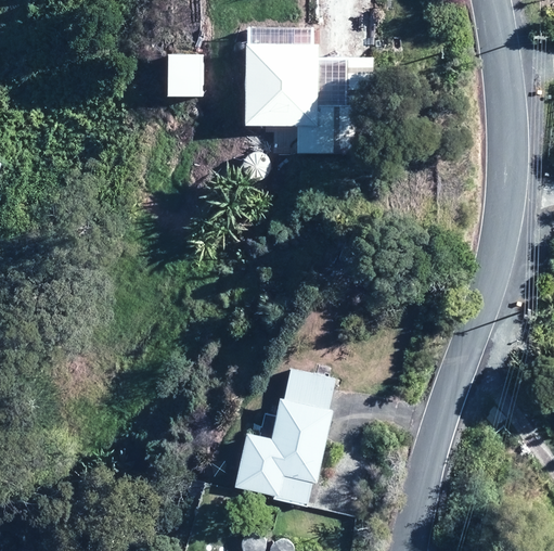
[(246,26),(244,125),(298,126),(297,154),(372,155),(374,59),(346,59),(345,106),(317,106),(318,43),(293,43),(294,27),(246,26)]
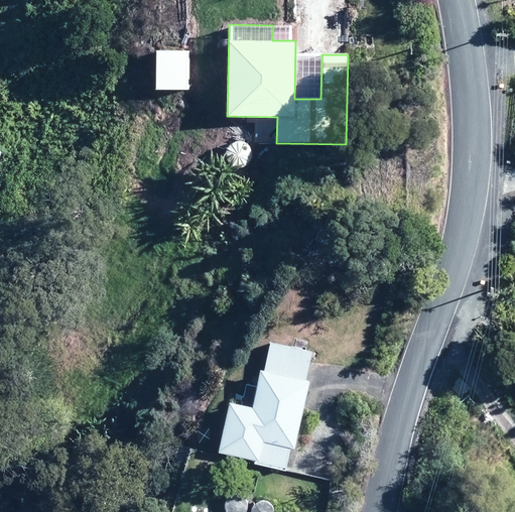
[(156,51),(156,89),(187,89),(187,51),(156,51)]
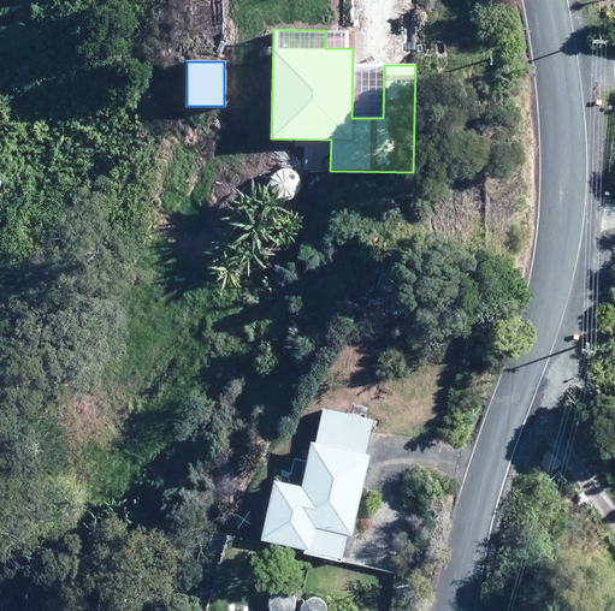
[(260,540),(307,550),(307,555),(339,561),(346,533),(350,534),(368,451),(365,451),(372,421),(323,410),(317,440),(311,439),(301,485),(273,480),(260,540)]
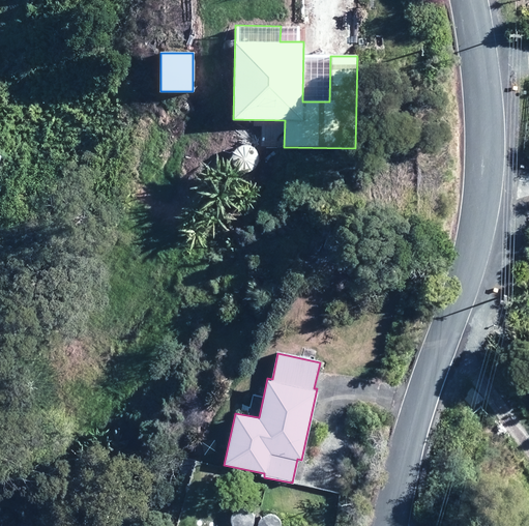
[(316,491),(304,488),(301,499),(313,502),(316,491)]
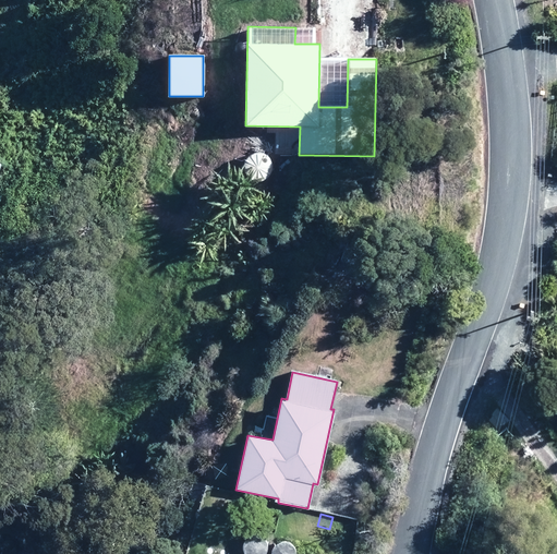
[(309,525),(300,524),(299,532),(307,533),(309,525)]
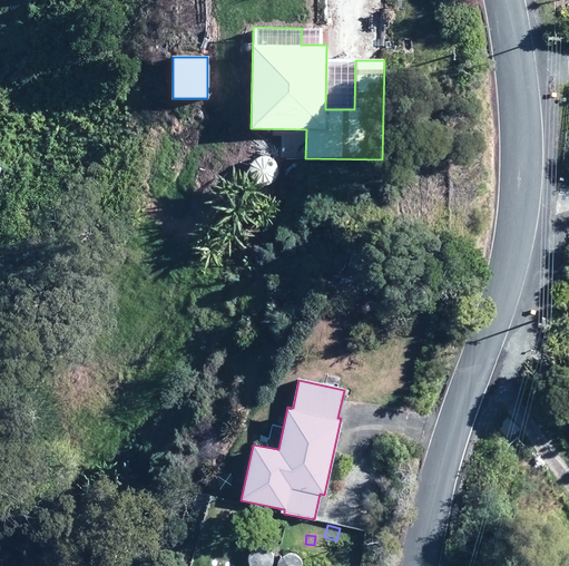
All buildings are outlined.
